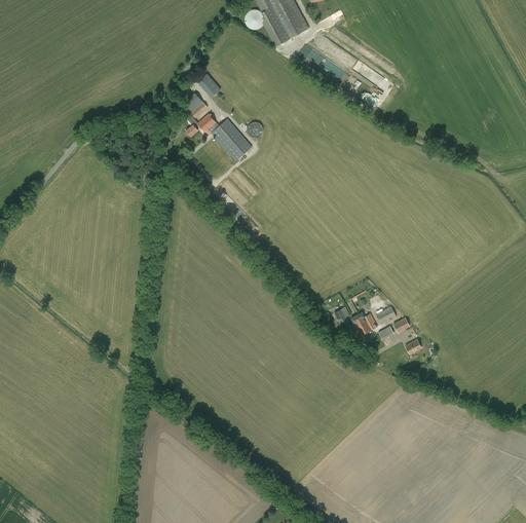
[(258,0),(280,41),(309,25),(296,0),(258,0)]
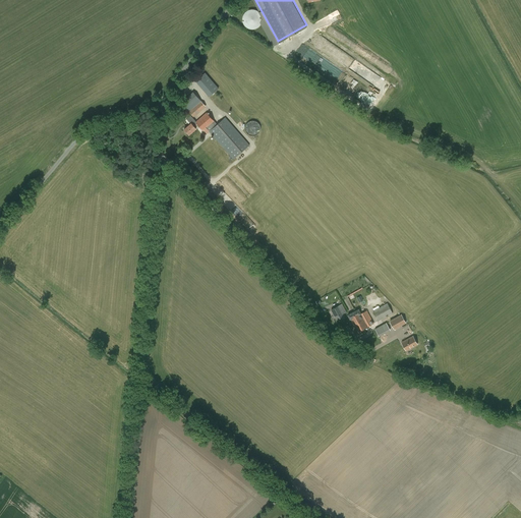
[(335,13),(337,17),(342,16),(339,7),(330,10),(332,15),(335,13)]
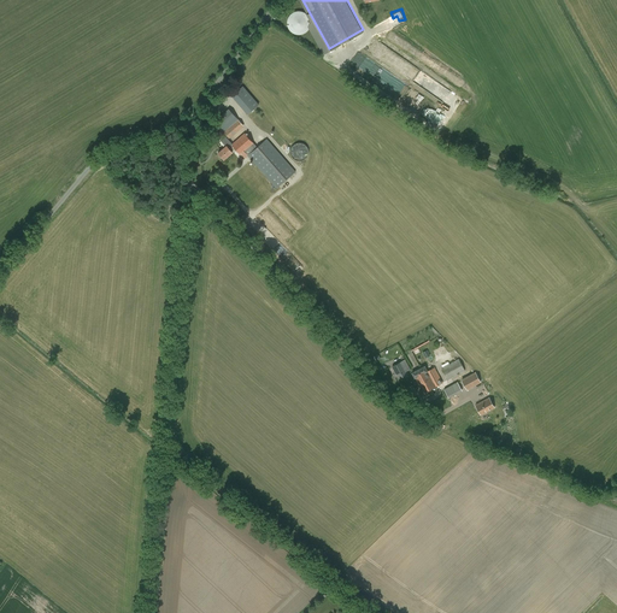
[(310,25),(310,23),(310,21),(310,18),(309,16),(306,15),(305,13),(303,12),(300,11),(298,11),(297,11),(294,12),(292,13),(291,15),(288,17),(288,18),(287,22),(287,23),(287,25),(288,28),(289,30),(291,31),(293,33),(295,34),(297,34),(299,35),(301,34),(304,34),(306,33),(307,31),(309,29),(310,27),(310,25)]
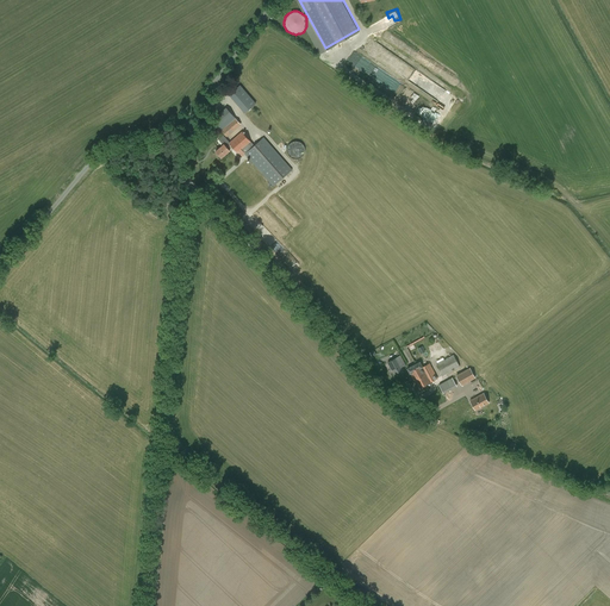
[(244,110),(256,100),(241,81),(229,91),(244,110)]
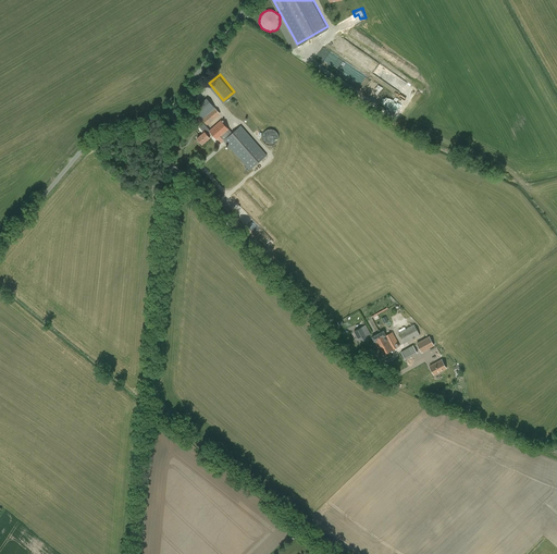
[(367,79),(371,83),(370,85),(373,87),(378,81),(370,75),(367,79)]
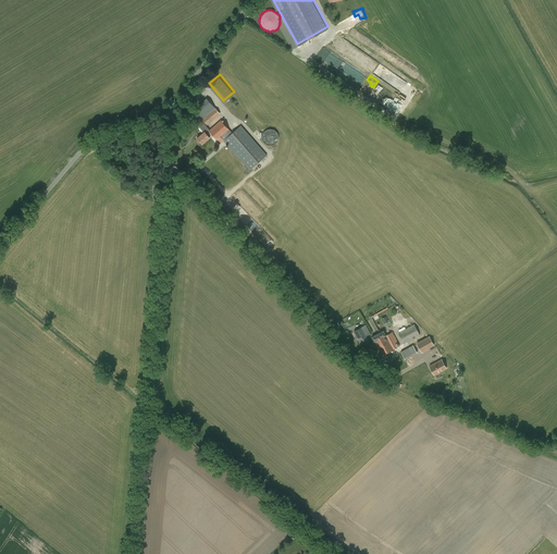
[(207,122),(221,110),(207,95),(194,107),(207,122)]
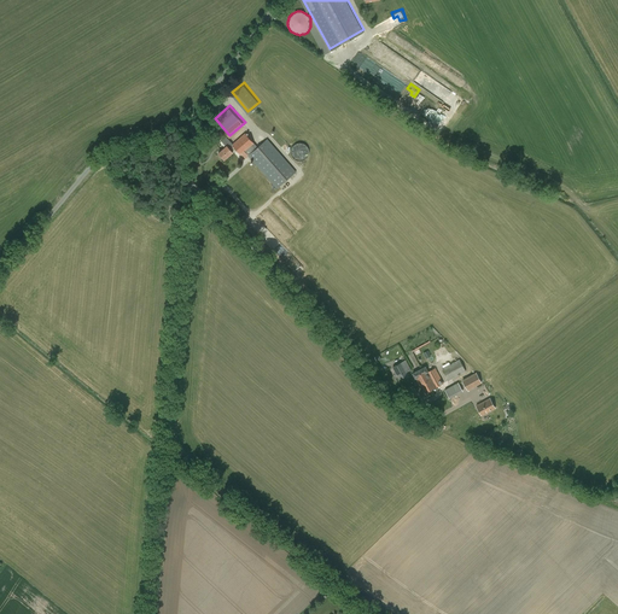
[(232,140),(235,144),(234,145),(245,156),(249,153),(277,186),(296,168),(268,135),(258,144),(245,129),(232,140)]
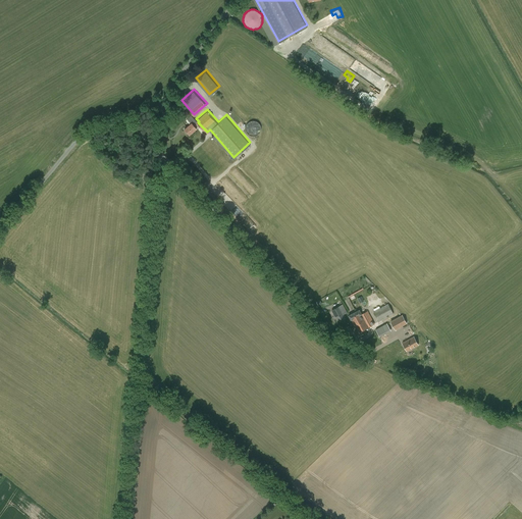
[(187,116),(191,121),(185,126),(190,133),(197,125),(196,124),(198,122),(199,121),(196,118),(191,112),(187,116)]
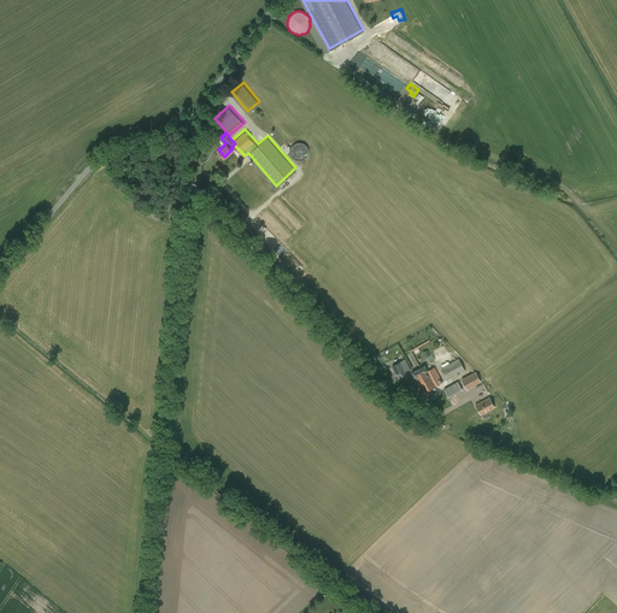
[(310,152),(310,149),(310,148),(309,146),(309,145),(306,142),(305,141),(304,141),(301,140),(299,140),(297,141),(294,141),(293,143),(292,145),(291,146),(291,148),(291,149),(291,152),(292,153),(292,155),(294,157),(295,158),(297,159),(299,159),(300,159),(304,158),(306,157),(307,155),(309,154),(309,153),(310,152)]
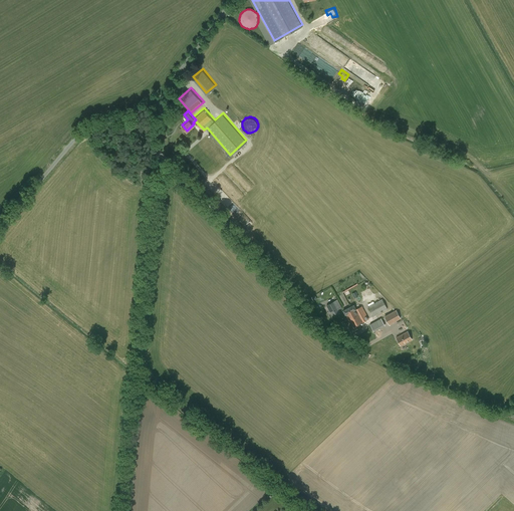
[(337,306),(341,304),(337,296),(326,302),(332,312),(338,308),(337,306)]
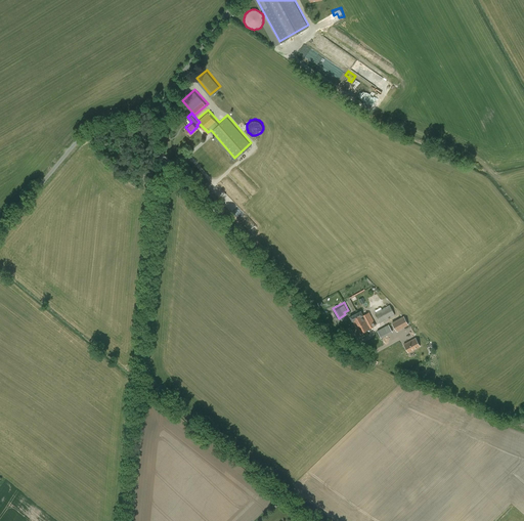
[(381,319),(395,312),(390,302),(375,309),(381,319)]
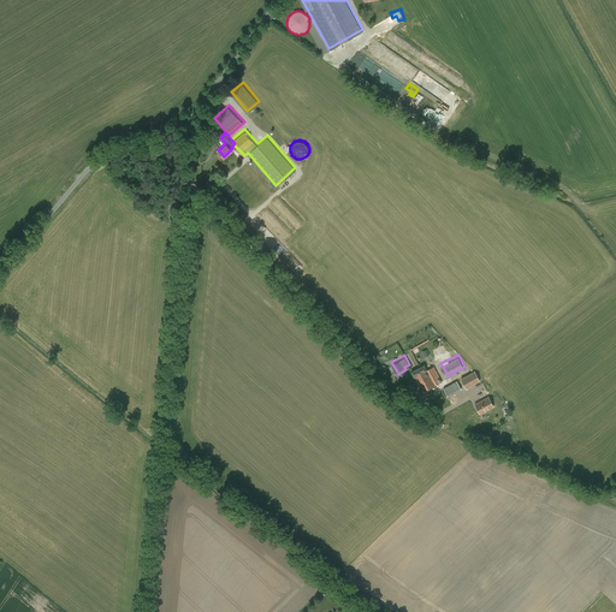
[(436,382),(442,379),(433,363),(427,367),(424,361),(420,363),(422,367),(421,367),(422,369),(420,370),(421,374),(424,378),(431,374),(436,382)]
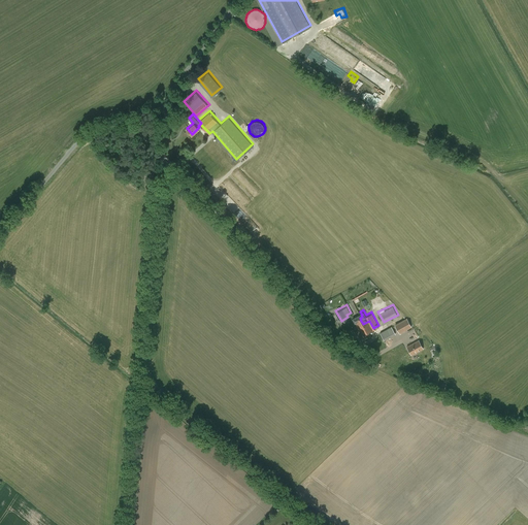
[(362,333),(373,328),(369,321),(363,324),(361,321),(360,318),(362,317),(361,315),(362,315),(360,312),(353,316),(355,321),(362,333)]
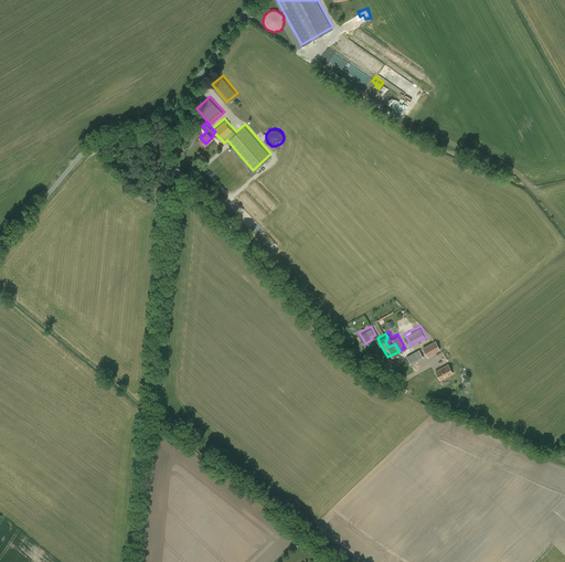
[(423,346),(428,356),(441,348),(436,339),(423,346)]
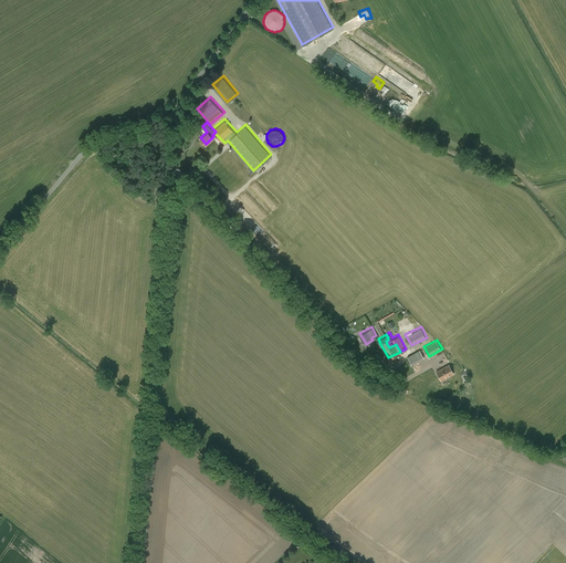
[(411,361),(423,354),(420,347),(407,353),(411,361)]
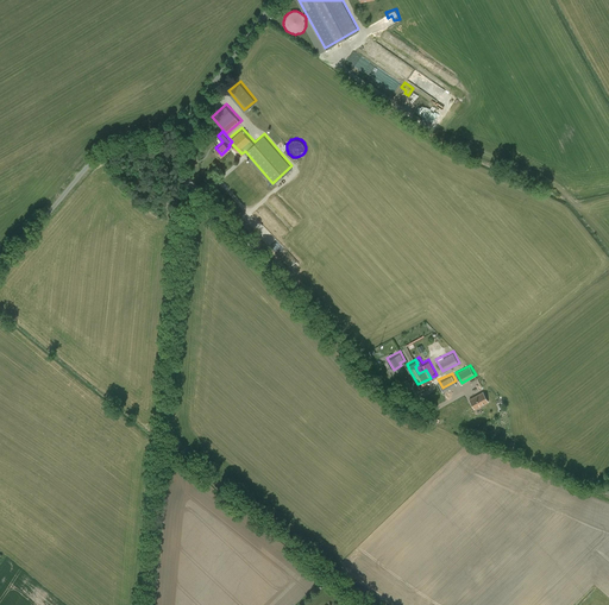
[(470,397),(475,405),(488,398),(483,390),(470,397)]
